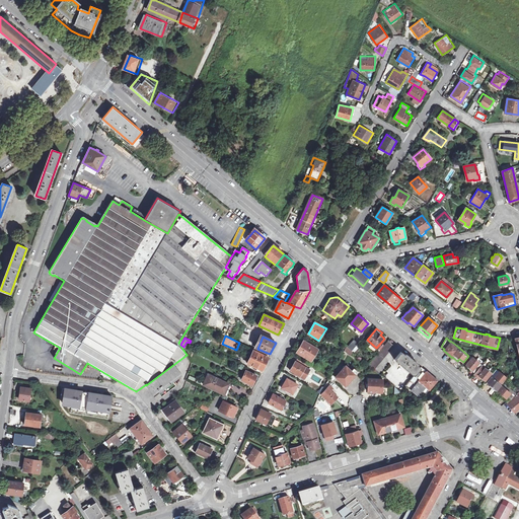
[(304,341),(297,352),(310,361),(317,350),(304,341)]
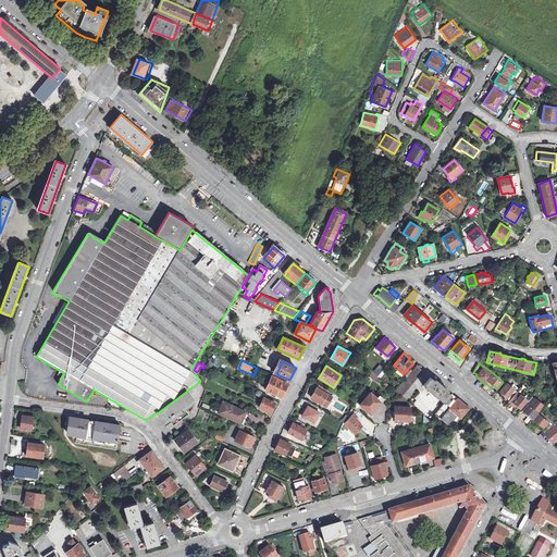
[(422,371),(416,367),(395,391),(401,396),(422,371)]
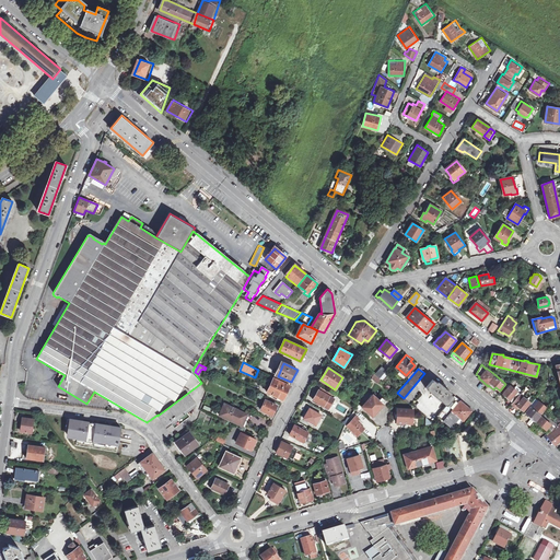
[(290,385),(275,378),(268,393),(283,399),(290,385)]
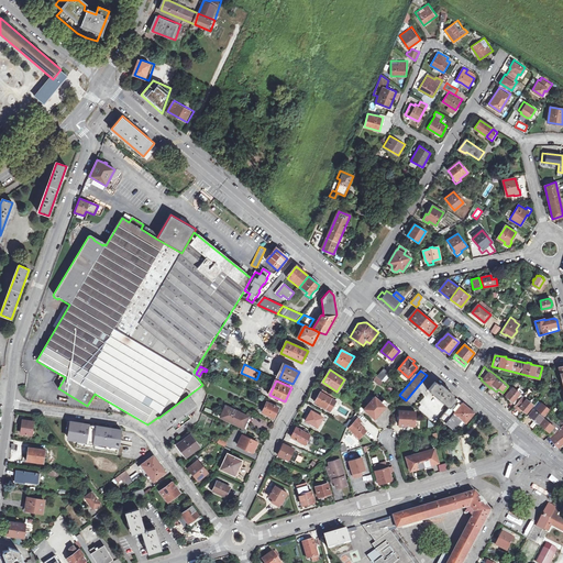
[(455,398),(434,382),(428,389),(449,407),(455,398)]
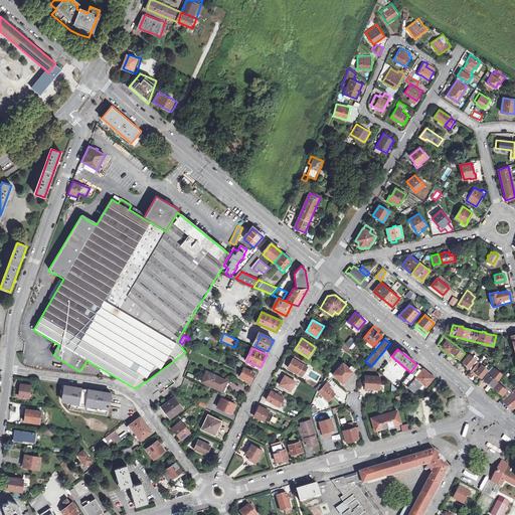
[(469,367),(476,359),(469,352),(462,361),(469,367)]
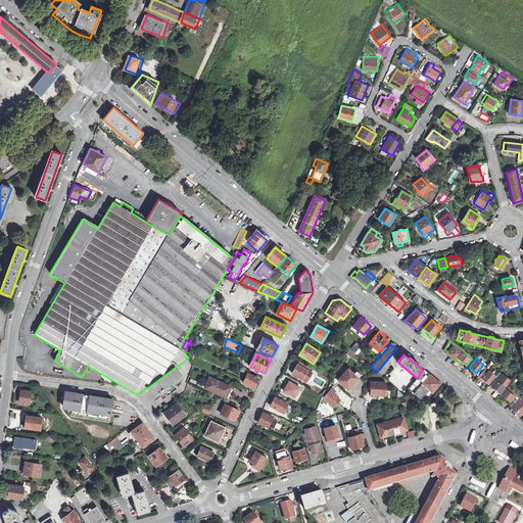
[(313,372),(298,365),(293,373),(307,381),(313,372)]
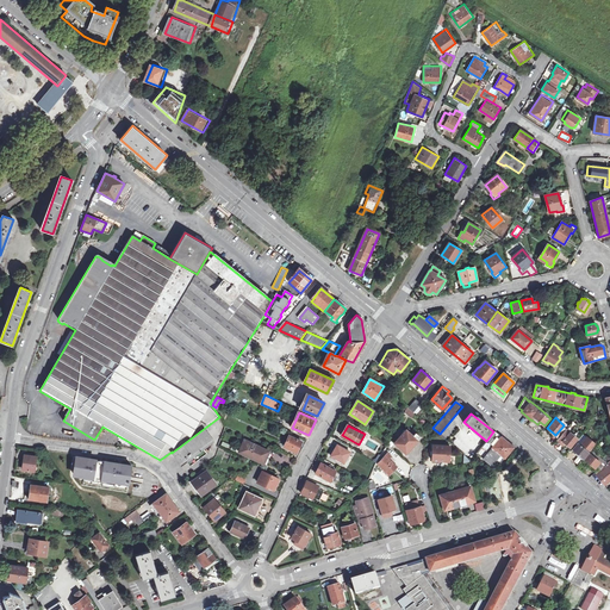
[(570,447),(578,437),(566,427),(556,440),(564,446),(565,443),(570,447)]
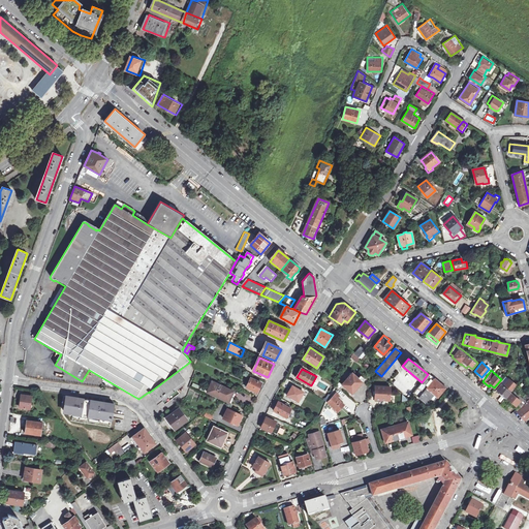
[(160,407),(180,393),(177,390),(186,382),(178,371),(149,393),(160,407)]
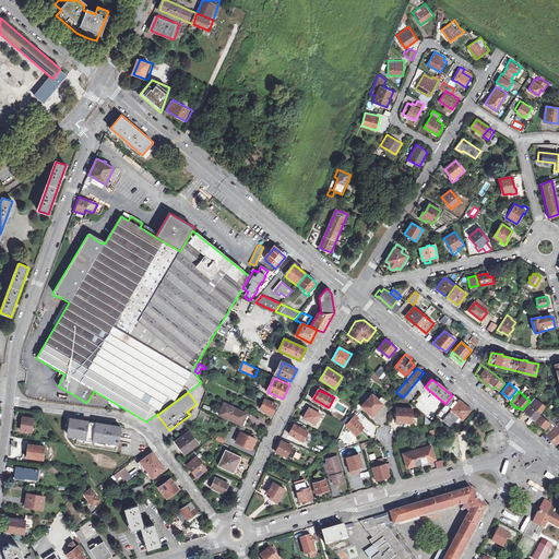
[(382,404),(370,393),(360,405),(372,415),(382,404)]
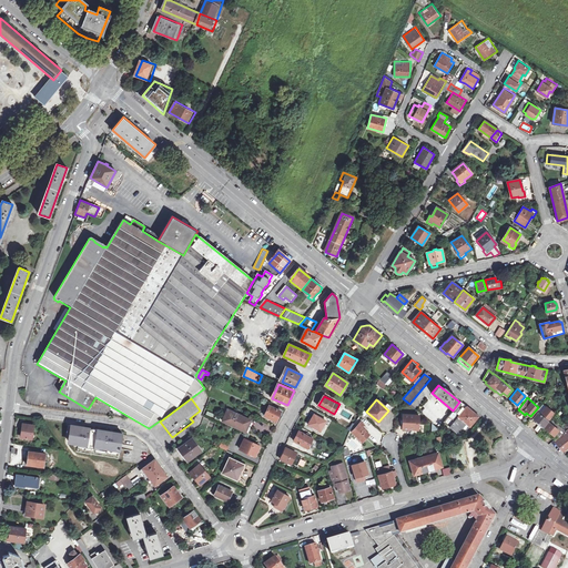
[(454,412),(445,423),(457,433),(462,428),(459,426),(464,422),(466,423),(469,427),(479,415),(468,405),(459,416),(454,412)]
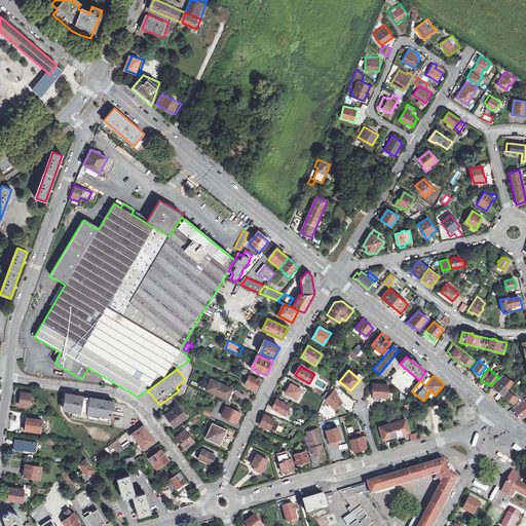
[(261,380),(252,376),(248,384),(256,389),(261,380)]
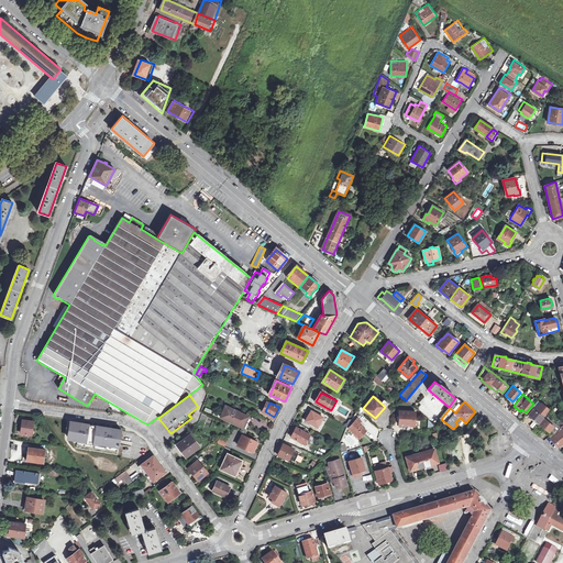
[(247,416),(227,407),(222,418),(230,421),(230,419),(243,426),(247,416)]
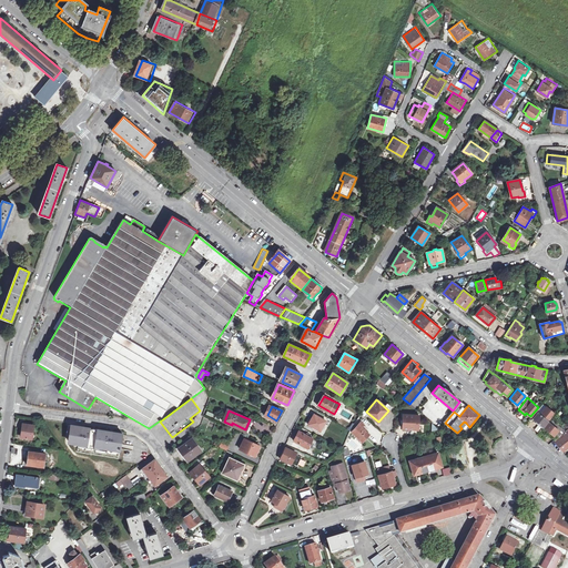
[(544,427),(548,421),(537,411),(531,417),(544,427)]
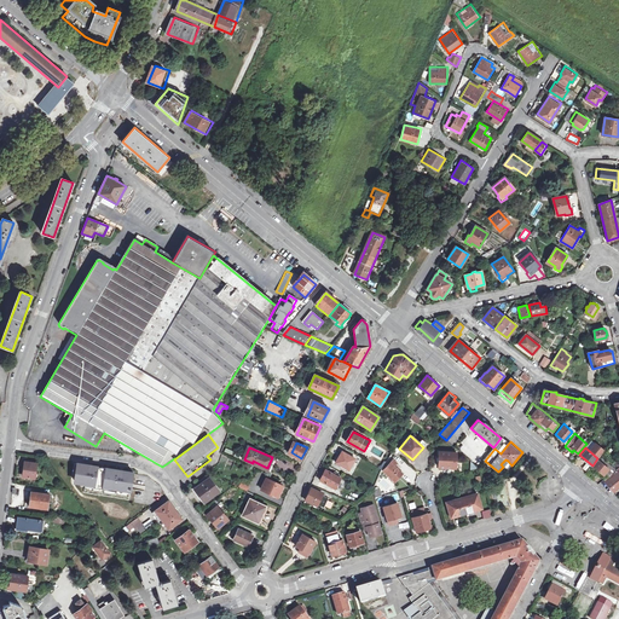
[(356,460),(343,452),(336,463),(350,470),(356,460)]
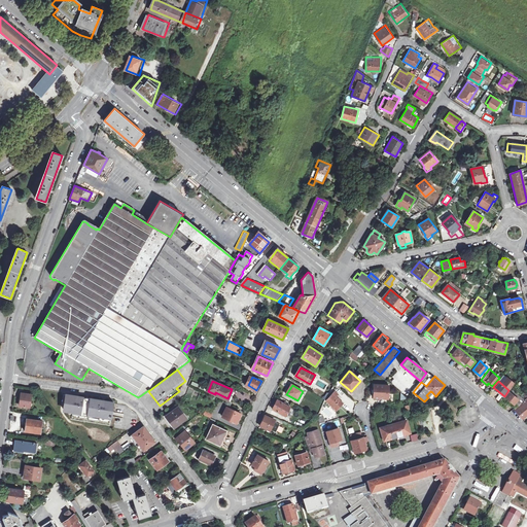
[(388,385),(374,385),(373,389),(372,389),(372,396),(373,396),(374,397),(388,397),(388,385)]
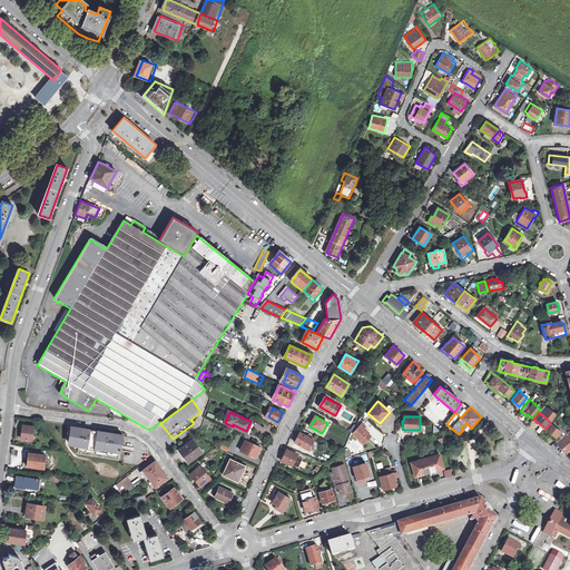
[(204,420),(200,429),(207,431),(209,421),(204,420)]
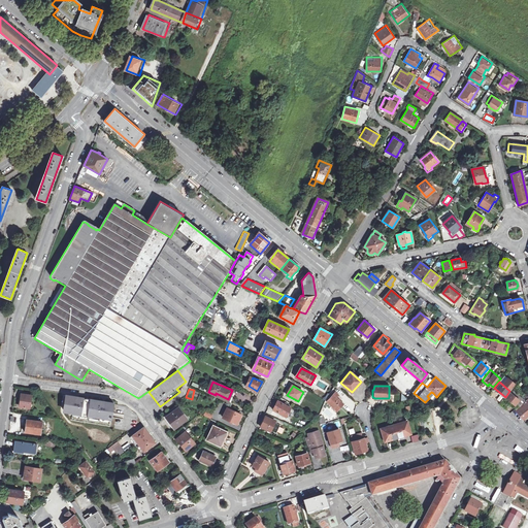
[(520,399),(509,391),(505,397),(515,405),(520,399)]
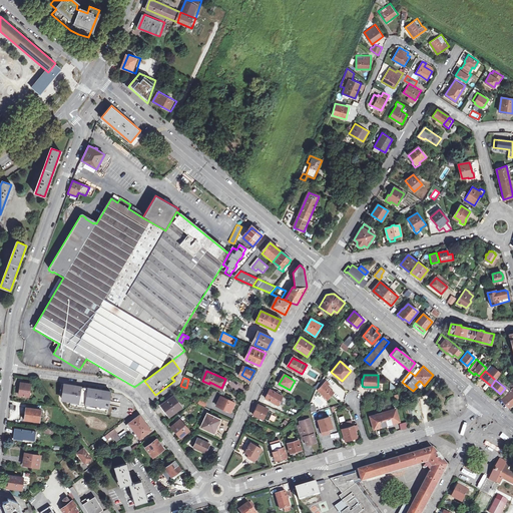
[(330,384),(327,381),(319,391),(328,399),(335,393),(328,387),(330,384)]
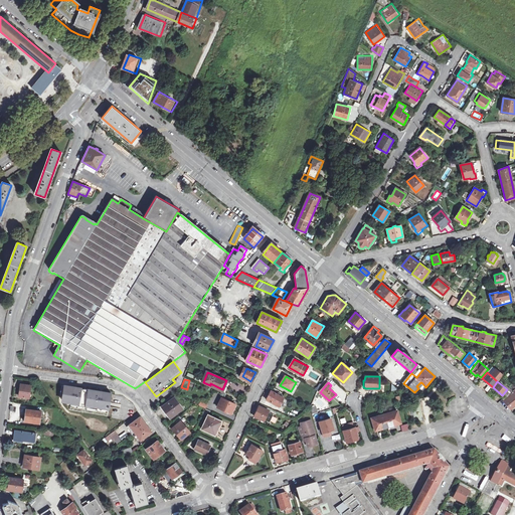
[(31,385),(20,384),(20,388),(21,388),(20,397),(29,398),(31,385)]
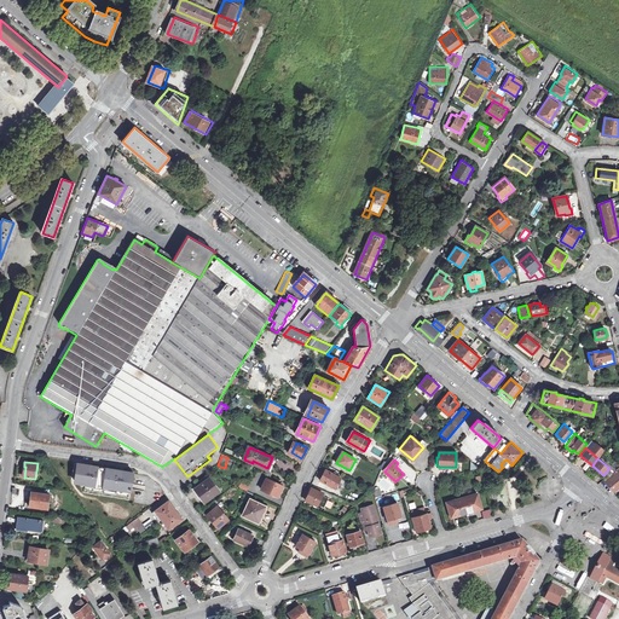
[(134,473),(81,464),(81,467),(77,467),(76,473),(77,473),(76,482),(131,491),(134,473)]
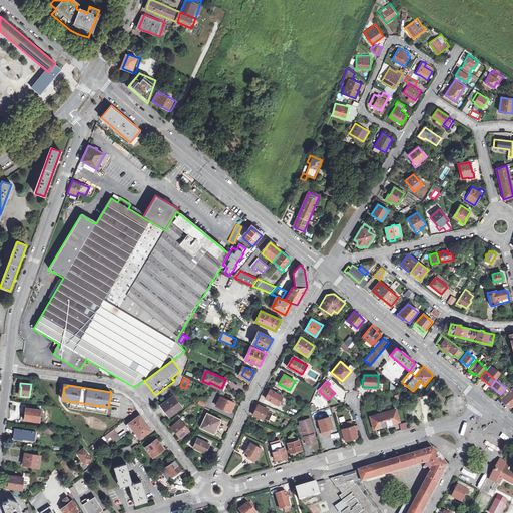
[(512,389),(501,399),(509,408),(512,405),(512,389)]
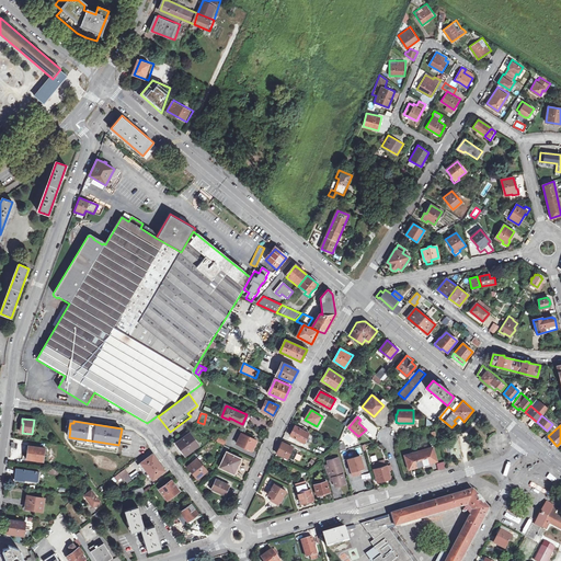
[(309,434),(296,426),(290,436),(305,444),(309,434)]
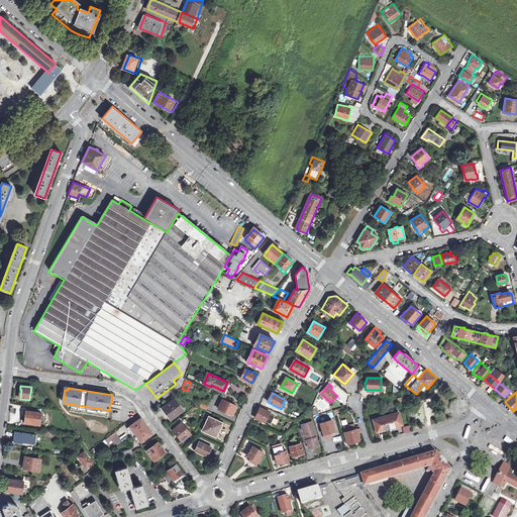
[(183,410),(176,400),(164,409),(172,419),(183,410)]
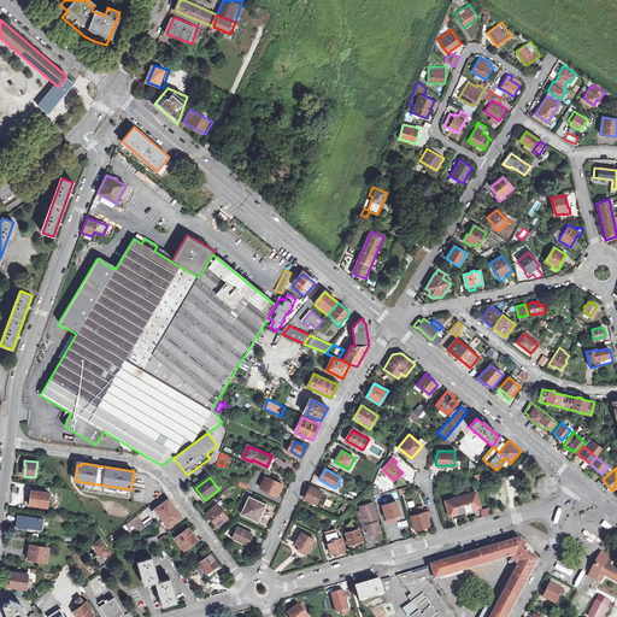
[(282,485),(266,477),(262,488),(276,495),(282,485)]
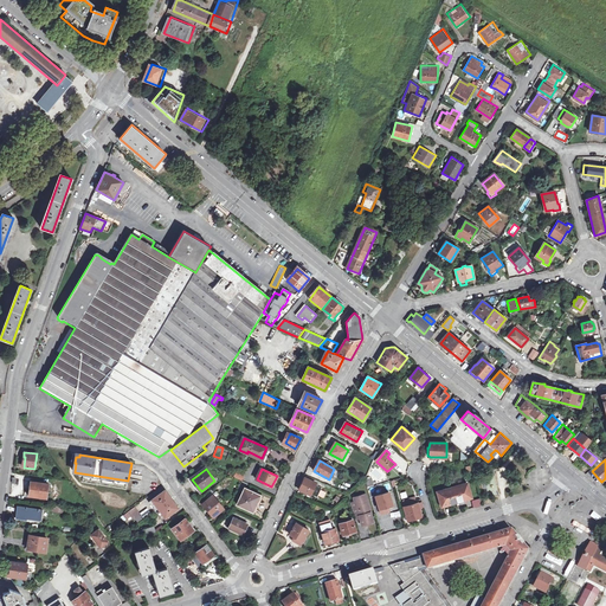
[(317,483),(305,477),(301,489),(311,495),(313,492),(318,496),(322,487),(316,484),(317,483)]
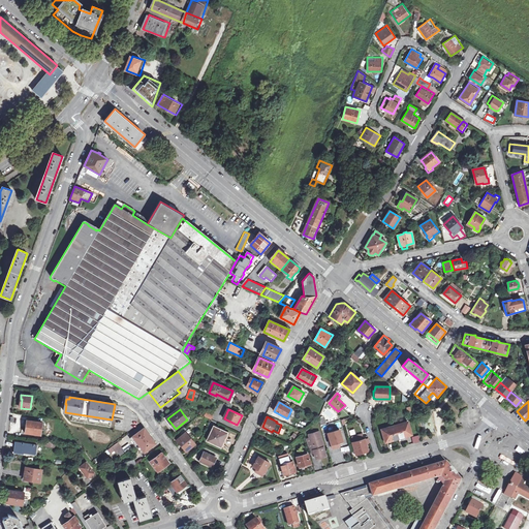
[(42,423),(27,421),(25,433),(40,435),(42,423)]
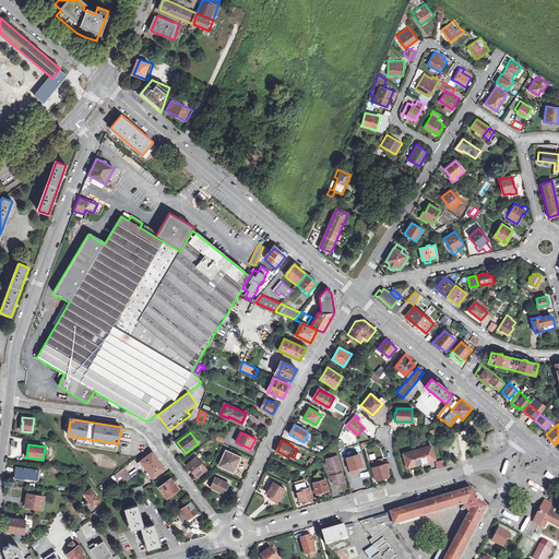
[(417,451),(421,464),(433,460),(430,447),(417,451)]
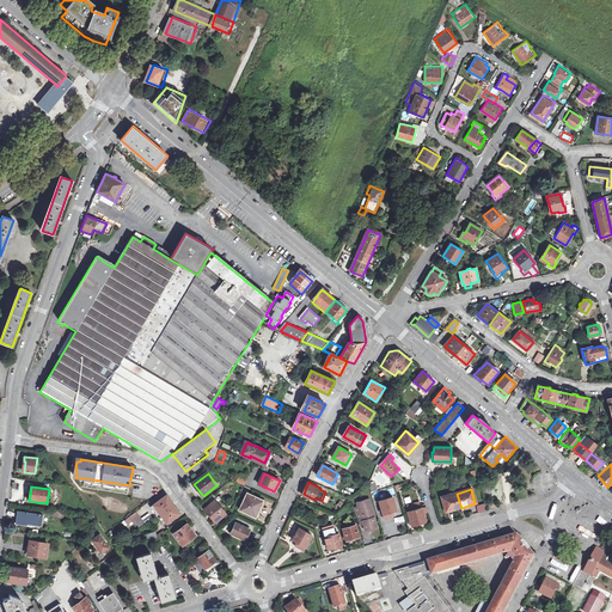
[(181,513),(167,494),(151,507),(165,525),(181,513)]
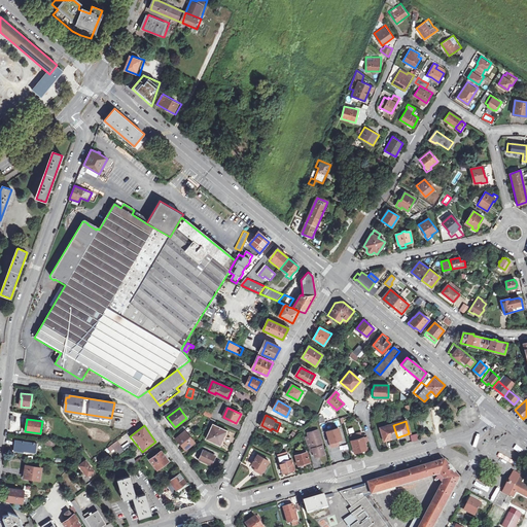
[(226,431),(213,425),(207,438),(220,446),(226,431)]
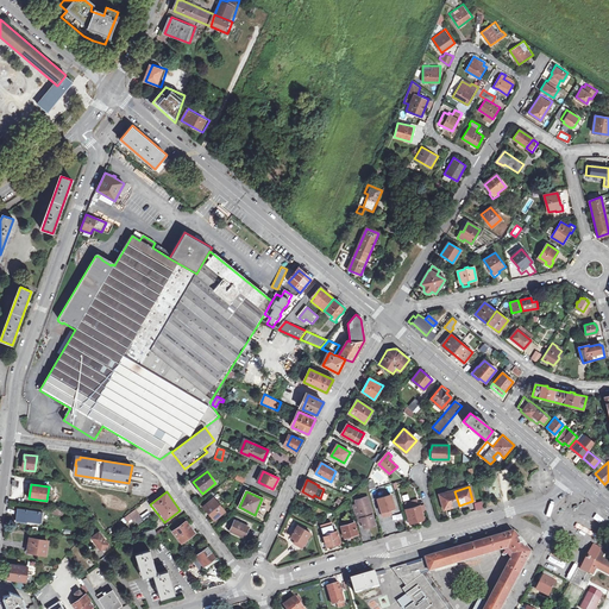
[(454,491),(440,496),(444,509),(459,506),(454,491)]
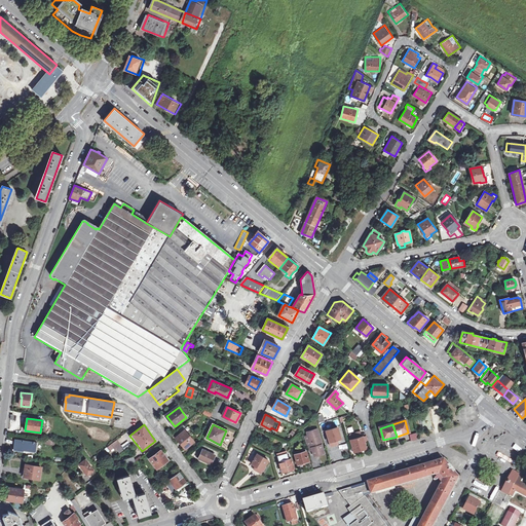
[(341,439),(337,427),(326,430),(330,444),(341,441),(340,439),(341,439)]
